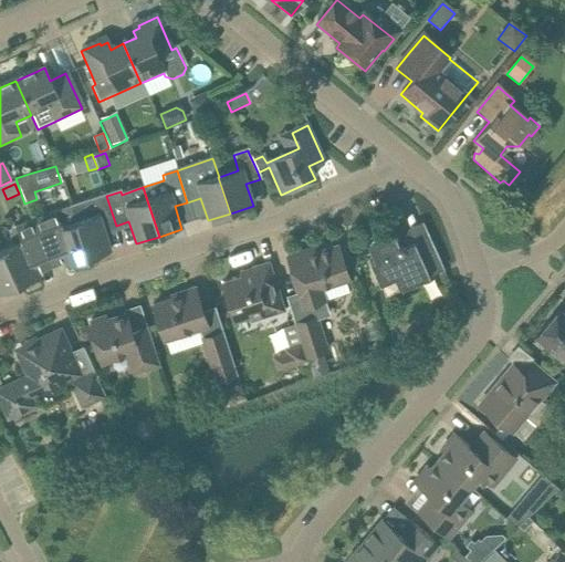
[(116,226),(106,196),(70,207),(87,260),(111,252),(103,230),(116,226)]
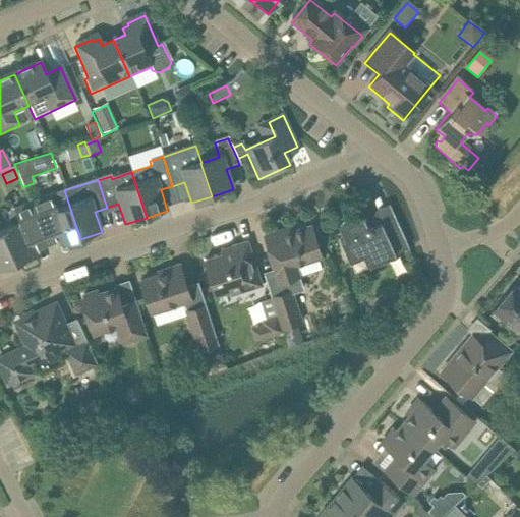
[(63,190),(30,205),(46,246),(58,242),(59,246),(80,239),(63,190)]
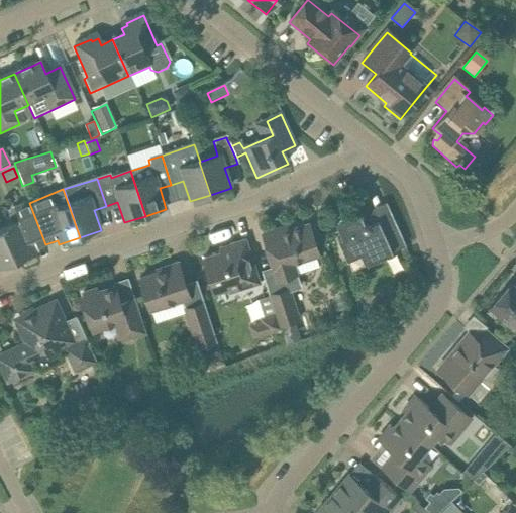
[(11,226),(2,230),(16,262),(36,252),(34,249),(45,244),(39,228),(29,203),(13,209),(18,223),(11,226)]
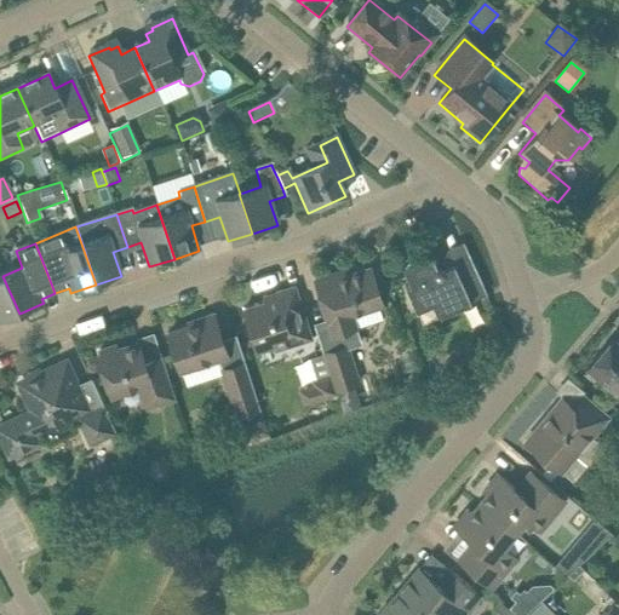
[(466,298),(482,291),(469,260),(442,272),(442,271),(441,270),(440,270),(437,269),(436,270),(435,270),(429,257),(410,265),(412,270),(403,274),(410,287),(405,289),(413,309),(431,300),(440,319),(469,305),(466,298)]
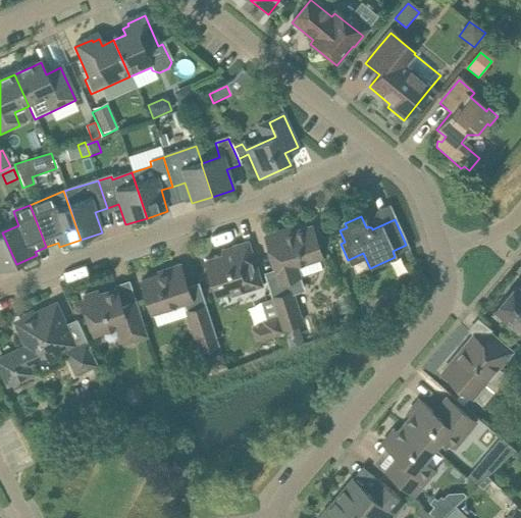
[(285,238),(283,234),(264,240),(279,286),(298,279),(294,268),(321,260),(311,228),(285,238)]
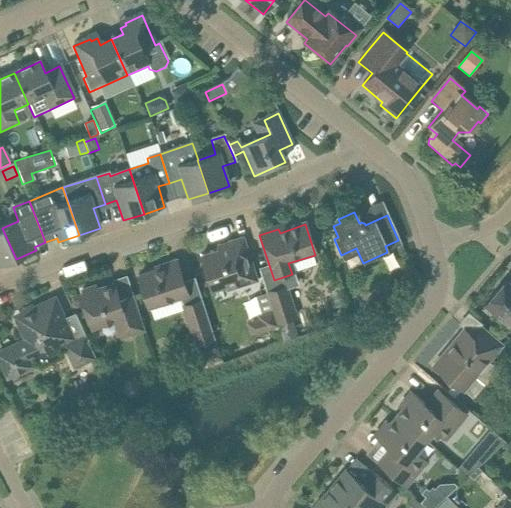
[(0,267),(16,259),(2,228),(0,229),(0,267)]
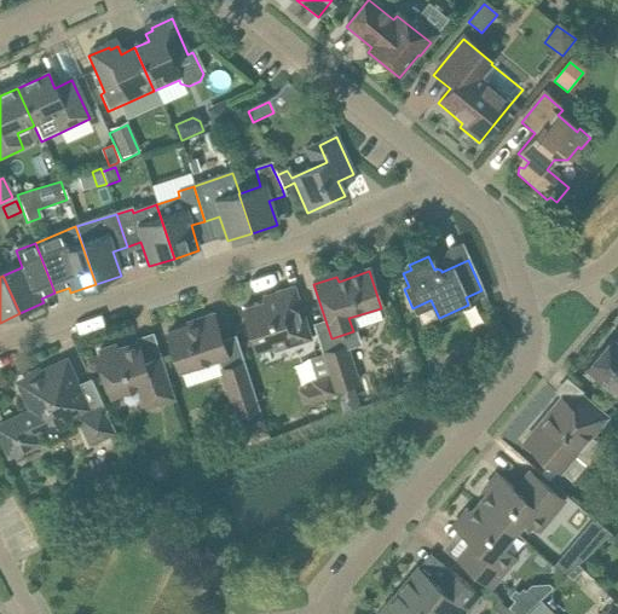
[(241,313),(249,336),(255,354),(272,348),(273,353),(309,341),(300,314),(293,291),(261,301),(263,306),(241,313)]
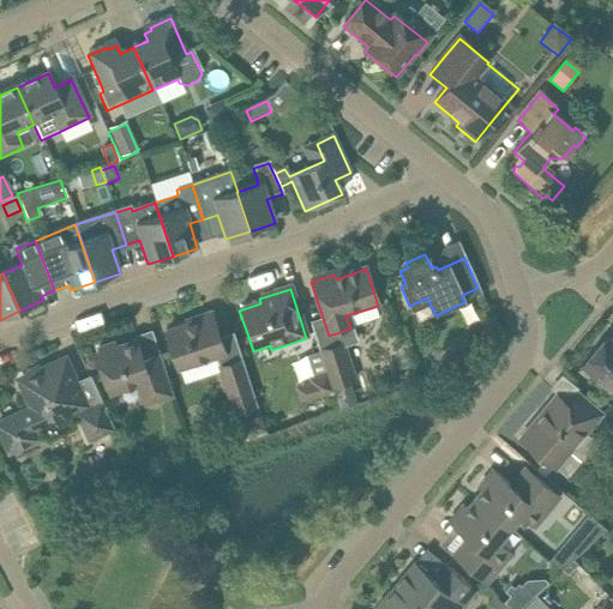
[(164,335),(173,357),(176,371),(224,356),(210,314),(194,320),(196,324),(164,335)]
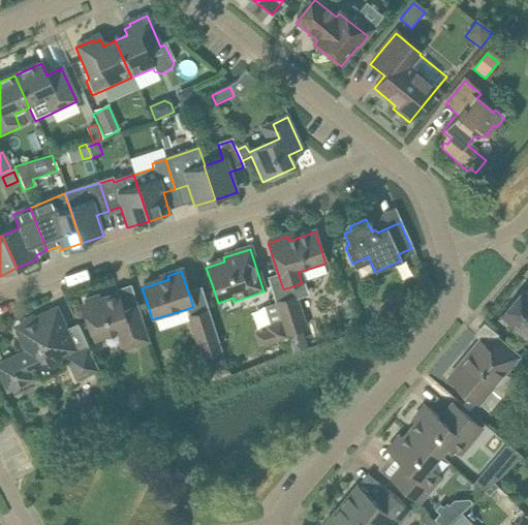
[(392,300),(375,316),(381,323),(384,327),(402,310),(409,303),(407,302),(399,292),(392,300)]
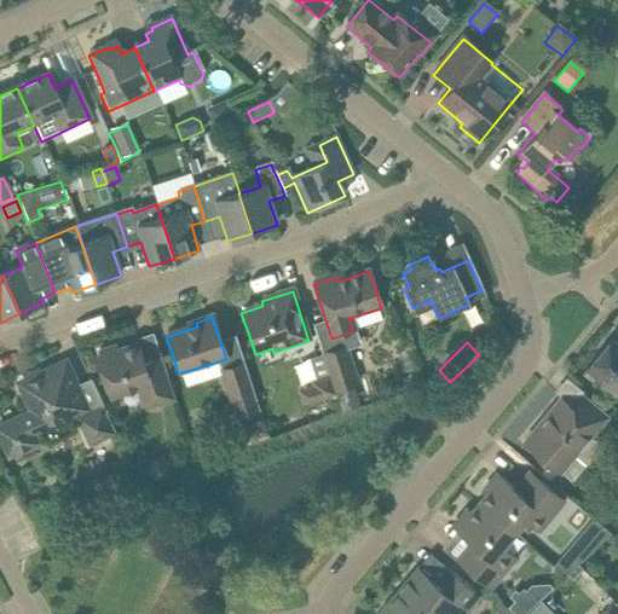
[(585,372),(604,387),(617,399),(617,348),(611,342),(585,372)]
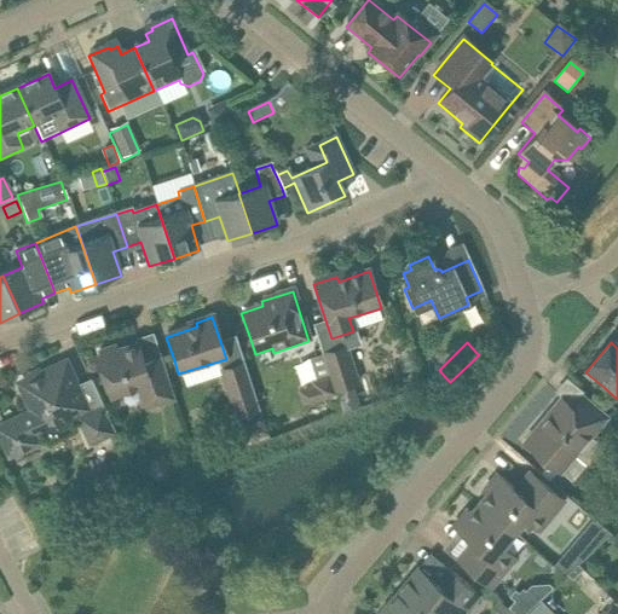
[(174,403),(167,382),(160,359),(143,365),(137,347),(116,353),(115,348),(98,354),(99,359),(97,360),(104,383),(110,399),(139,389),(146,411),(174,403)]
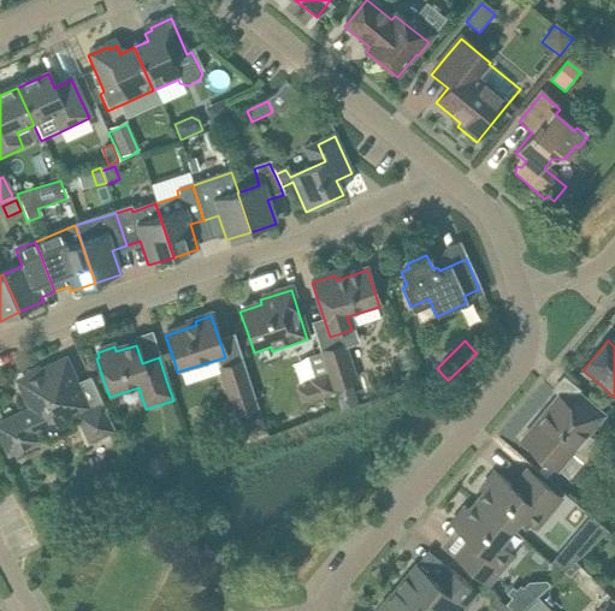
[(327,377),(332,392),(355,384),(343,348),(320,355),(327,377)]
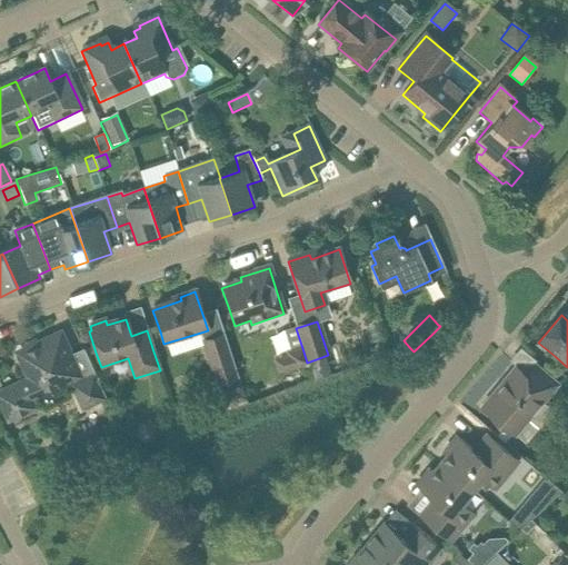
[(238,378),(223,336),(202,344),(217,385),(238,378)]
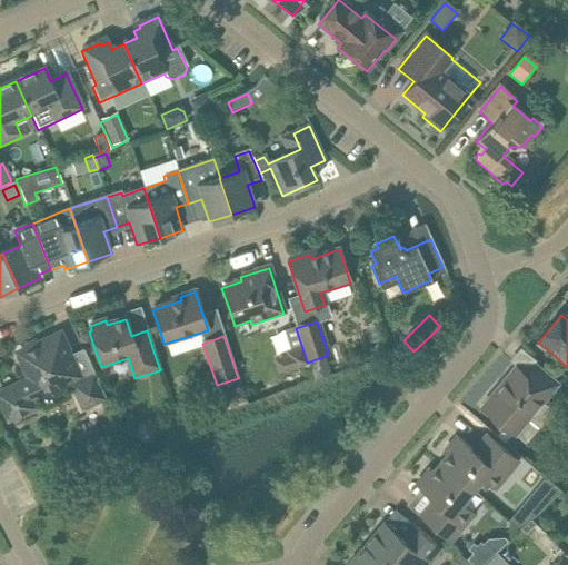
[(29,400),(37,396),(77,378),(59,338),(19,356),(30,382),(0,395),(0,403),(8,422),(33,409),(29,400)]
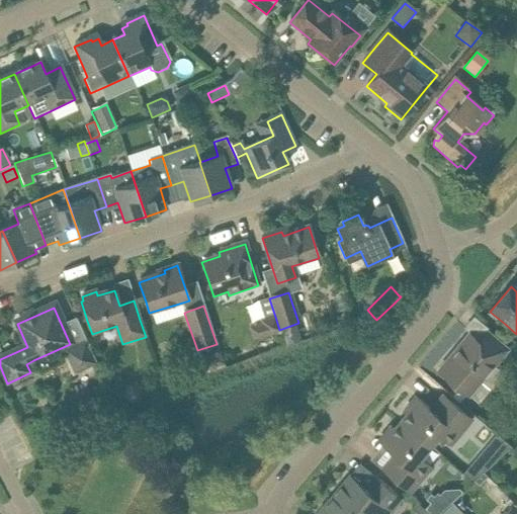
[(275,317),(259,322),(260,325),(264,338),(280,333),(279,330),(275,317)]
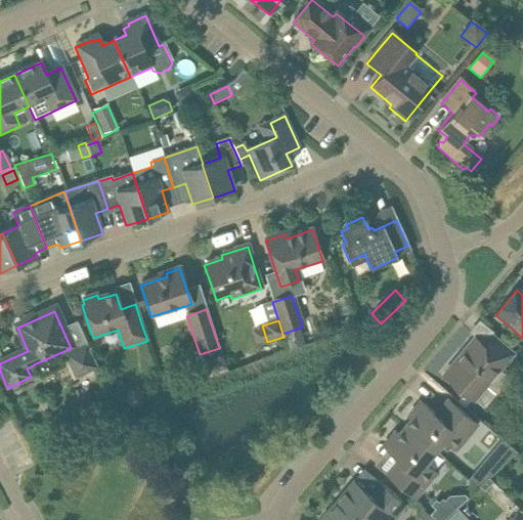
[(498,372),(512,355),(491,339),(484,348),(474,340),(443,377),(486,413),(497,398),(496,397),(511,382),(498,372)]
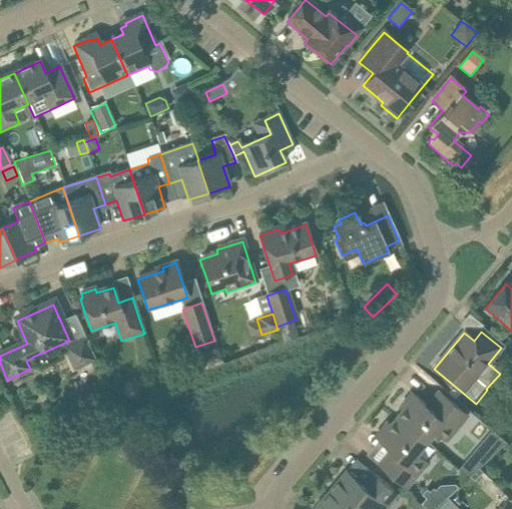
[(85,340),(65,349),(74,369),(94,360),(85,340)]
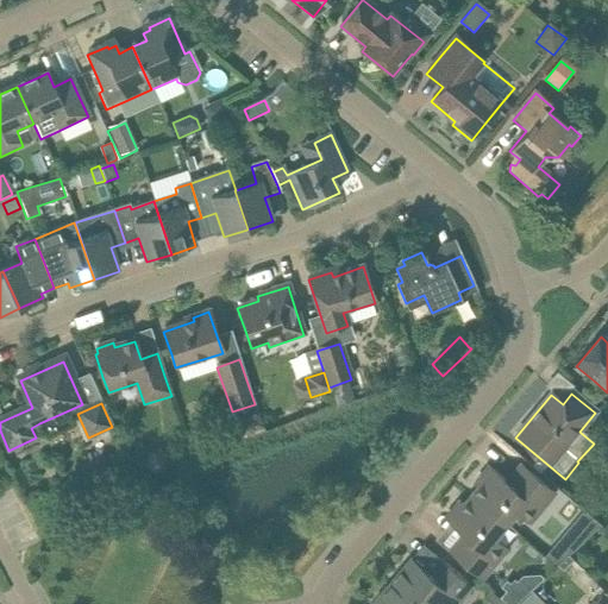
[(263,431),(257,414),(234,421),(240,439),(263,431)]
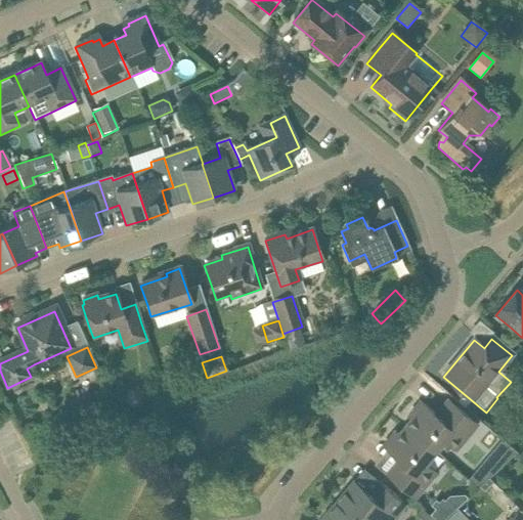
[(134,412),(135,410),(140,409),(144,401),(141,396),(132,391),(127,394),(124,401),(126,407),(134,412)]
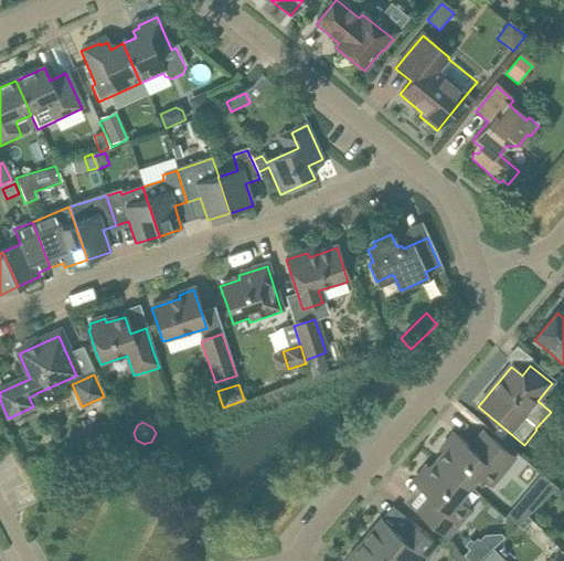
[(436,463),(467,489),(477,477),(490,488),(513,461),(488,438),(475,455),(453,436),(440,452),(444,455),(436,463)]
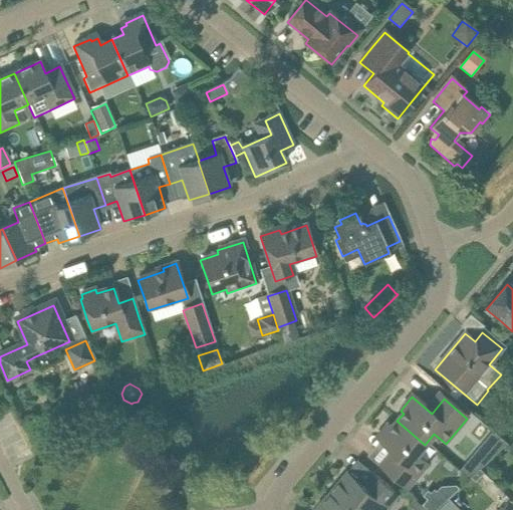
[(149,401),(145,409),(153,413),(157,405),(149,401)]
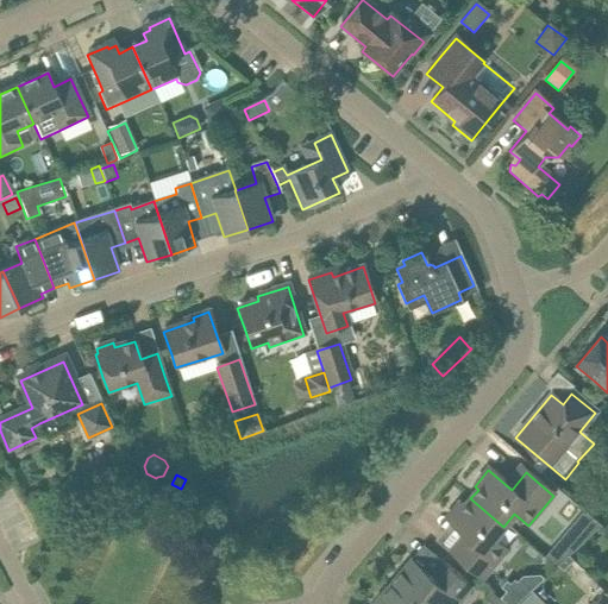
[(449,553),(467,568),(481,580),(506,552),(491,540),(503,527),(470,498),(463,508),(459,504),(445,521),(463,536),(449,553)]
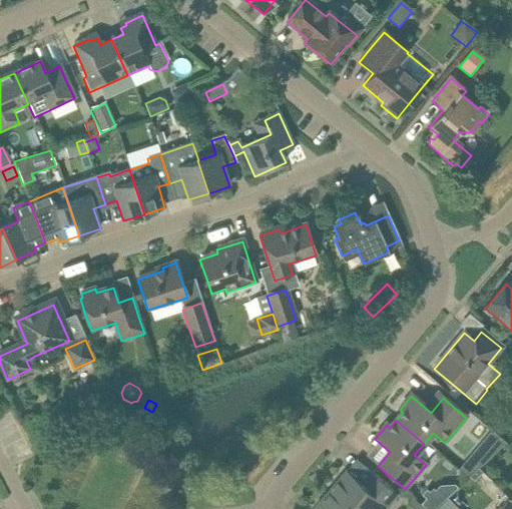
[(346,473),(329,492),(347,508),(366,508),(385,508),(396,496),(371,474),(370,475),(374,479),(365,489),(346,473)]
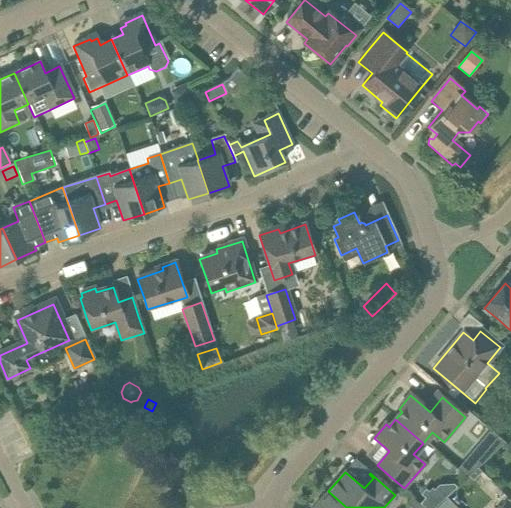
[(346,507),(328,491),(314,507),(346,507)]
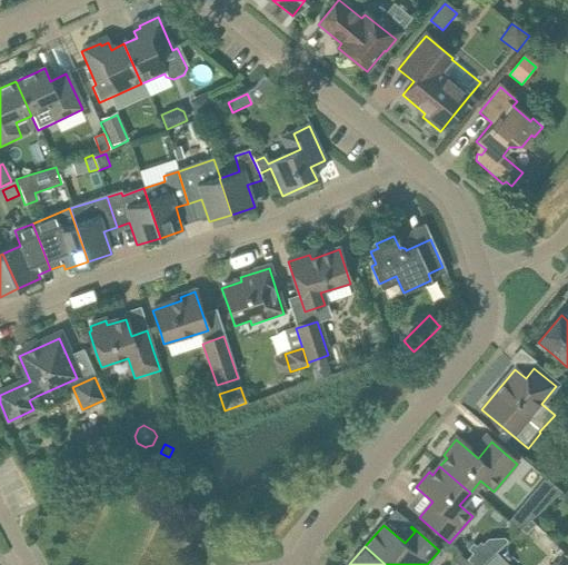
[(471,556),(466,563),(467,564),(487,564),(475,553),(471,556)]
